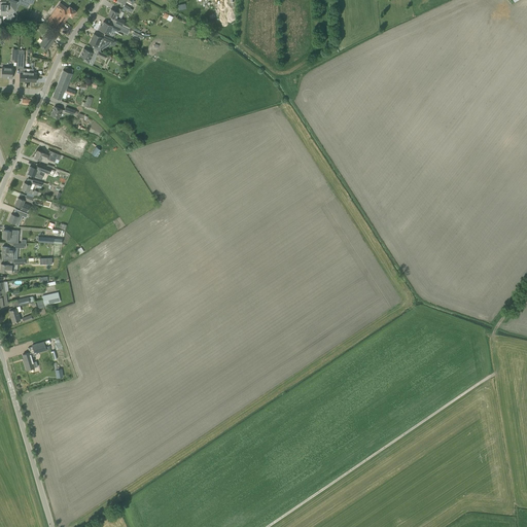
[(15,12),(20,0),(7,0),(9,0),(8,3),(15,12)]
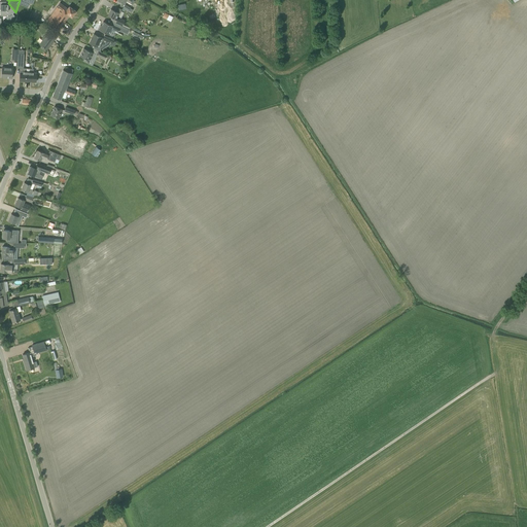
[(6,2),(0,2),(0,9),(1,9),(1,16),(6,16),(6,14),(9,14),(12,13),(15,12),(8,4),(7,4),(6,4),(6,2)]
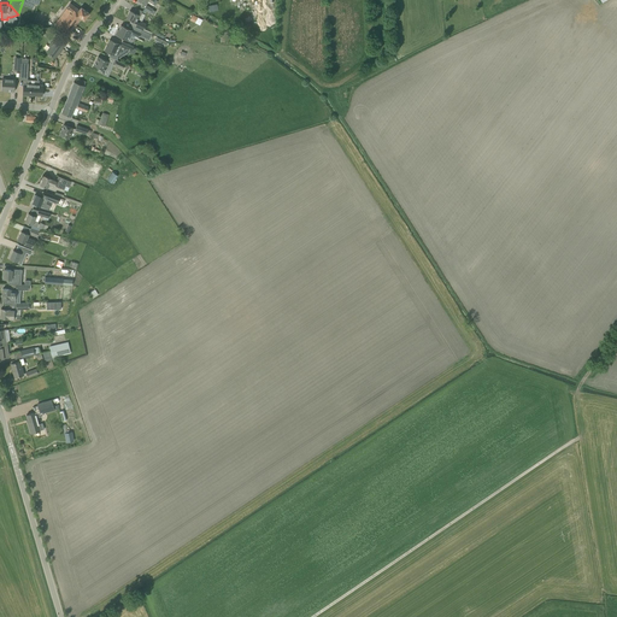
[(56,23),(64,30),(69,34),(81,18),(83,21),(89,13),(81,7),(78,10),(70,4),(56,23)]
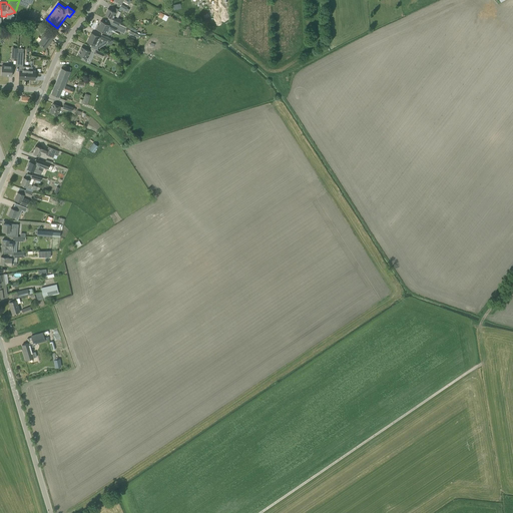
[(126,8),(127,7),(121,4),(119,8),(124,11),(125,11),(127,12),(129,10),(126,8)]
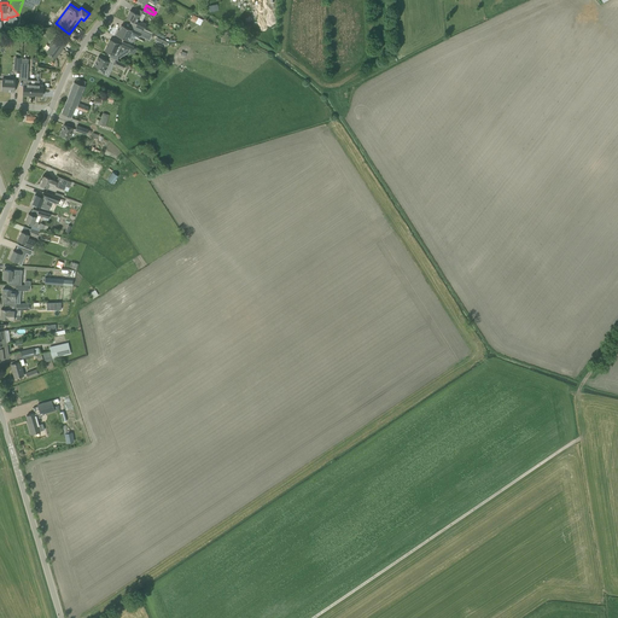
[(129,11),(126,19),(130,21),(129,24),(136,28),(143,30),(144,30),(152,34),(153,30),(145,25),(139,23),(136,22),(140,15),(134,12),(129,11)]
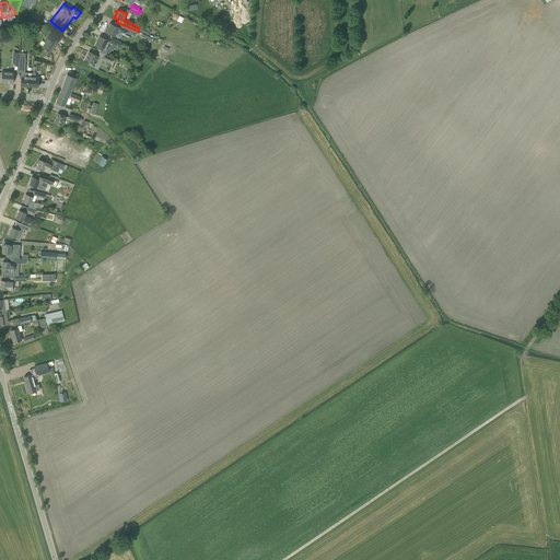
[(107,27),(105,32),(116,37),(118,31),(126,34),(127,32),(136,36),(138,32),(138,31),(130,27),(129,27),(124,25),(121,27),(116,25),(115,25),(109,23),(107,27)]
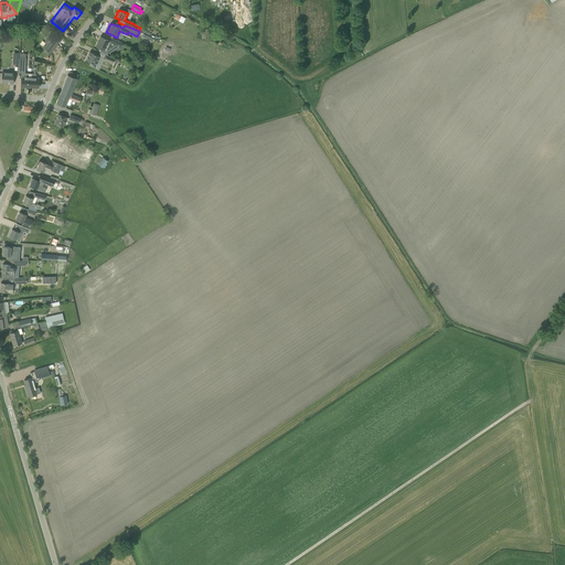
[(51,53),(60,41),(57,39),(56,38),(51,33),(46,39),(49,41),(43,48),(46,50),(51,53)]
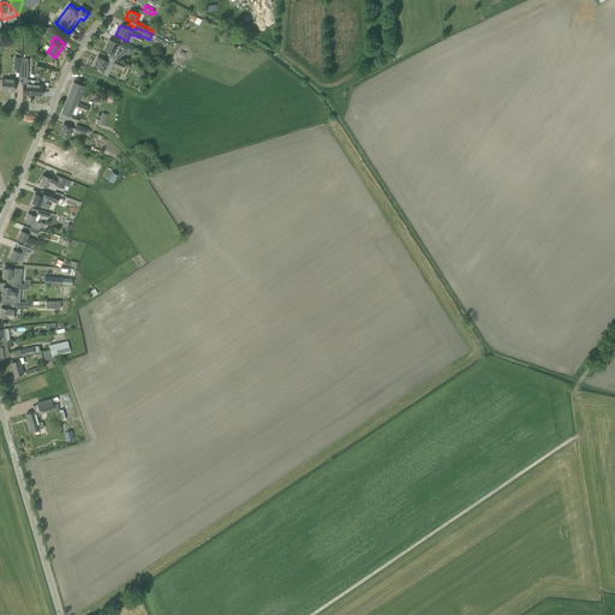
[(154,42),(165,47),(166,41),(156,37),(154,42)]
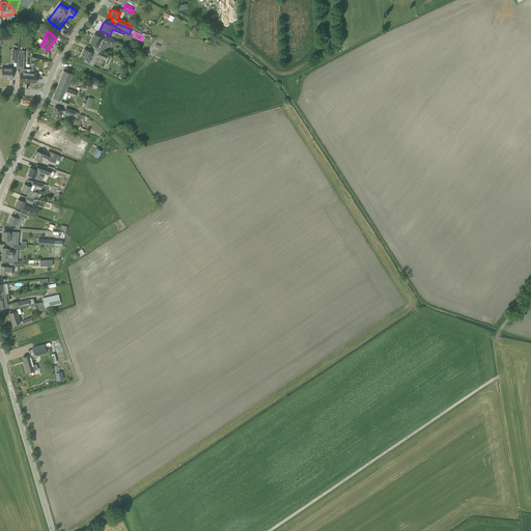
[(99,51),(101,52),(102,50),(101,49),(107,45),(106,43),(102,40),(103,38),(94,34),(90,44),(92,45),(91,48),(99,51)]
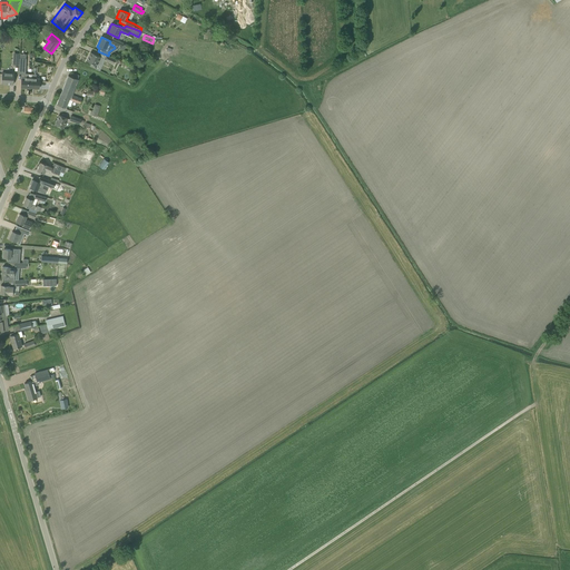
[(110,43),(121,48),(124,43),(112,38),(110,43)]
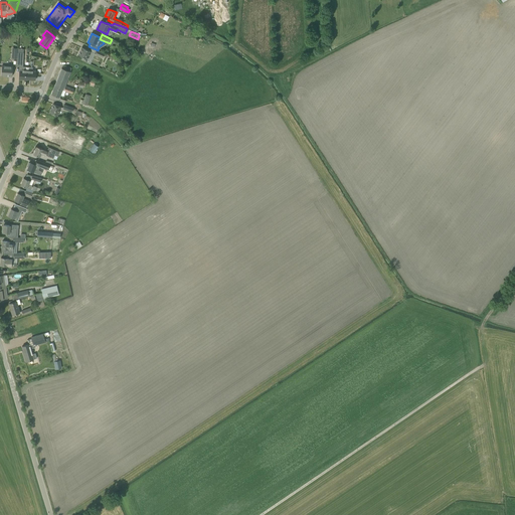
[(81,59),(86,61),(87,62),(92,51),(81,47),(78,55),(82,57),(81,59)]
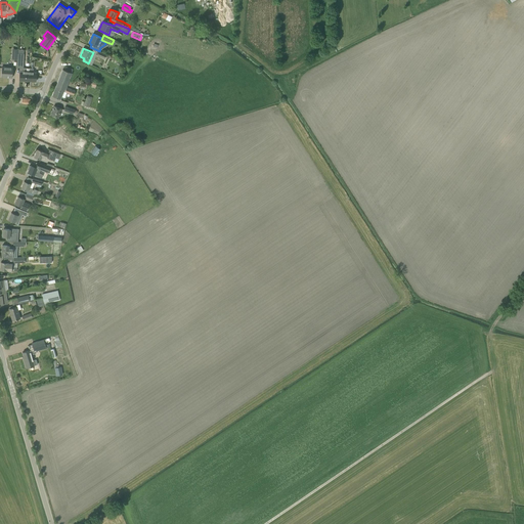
[(99,51),(97,50),(95,54),(104,58),(105,56),(108,58),(110,56),(99,51)]
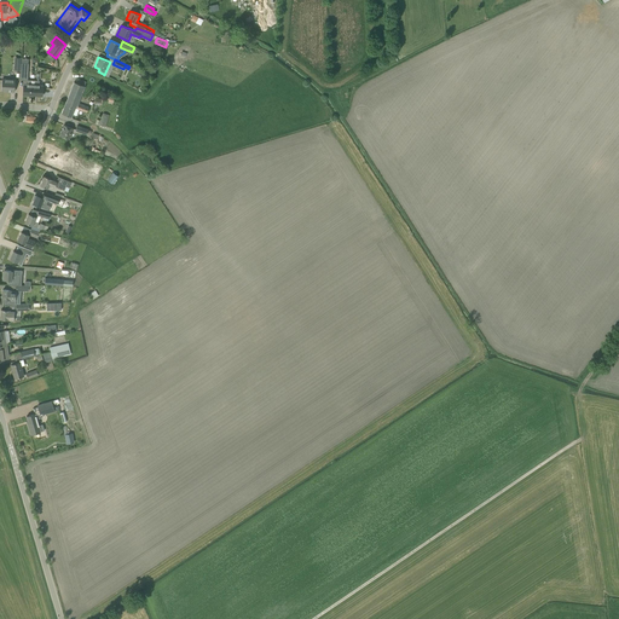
[(1,79),(1,91),(15,92),(15,80),(1,79)]
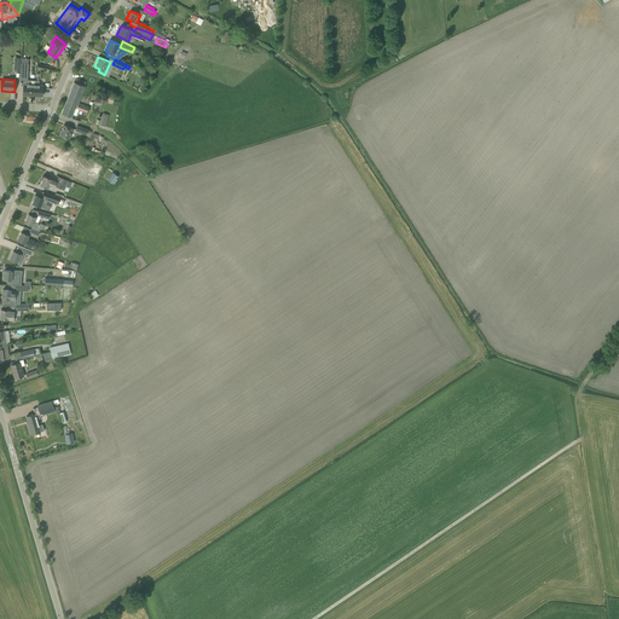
[(62,114),(67,116),(71,117),(73,114),(76,116),(79,110),(86,113),(88,108),(79,104),(86,87),(85,86),(86,82),(76,79),(75,82),(74,82),(62,114)]
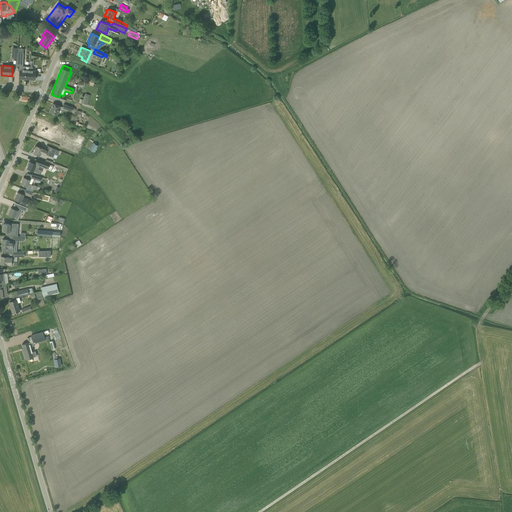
[(28,79),(29,67),(23,66),(23,70),(19,70),(19,79),(28,79)]
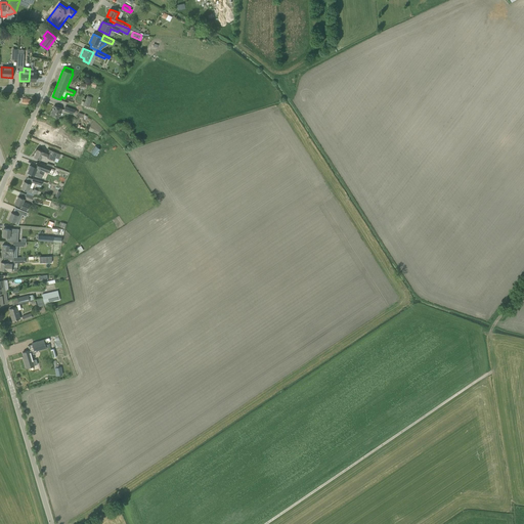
[(84,105),(89,107),(92,97),(87,95),(84,105)]
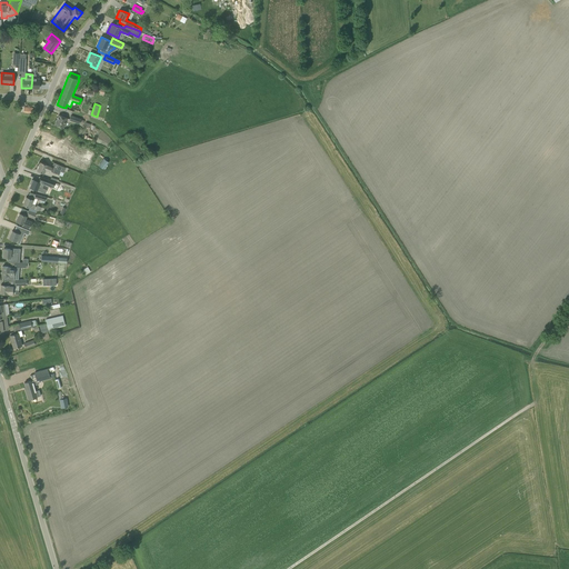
[(55,125),(63,128),(68,119),(59,115),(55,125)]
